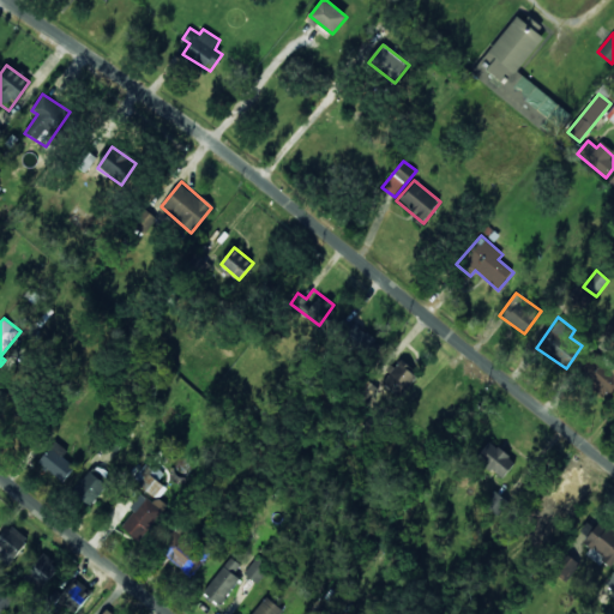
[(613,401),(613,397),(613,371),(590,354),(576,374),(613,401)]
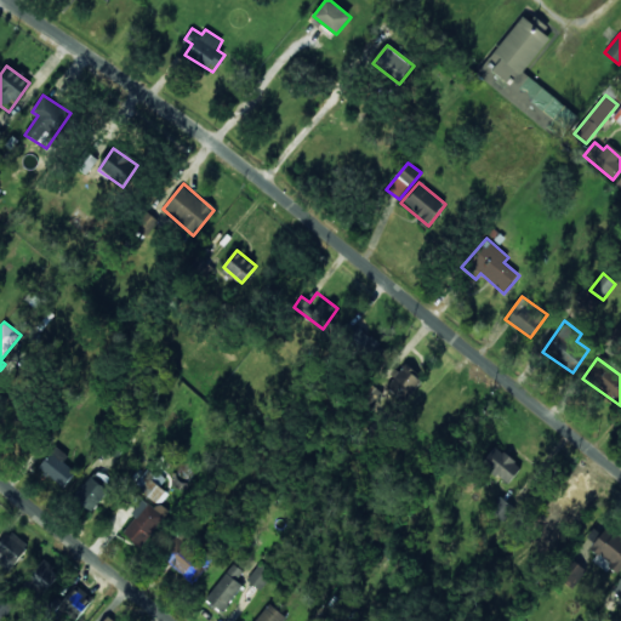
[(425,381),(408,364),(387,383),(403,400),(425,381)]
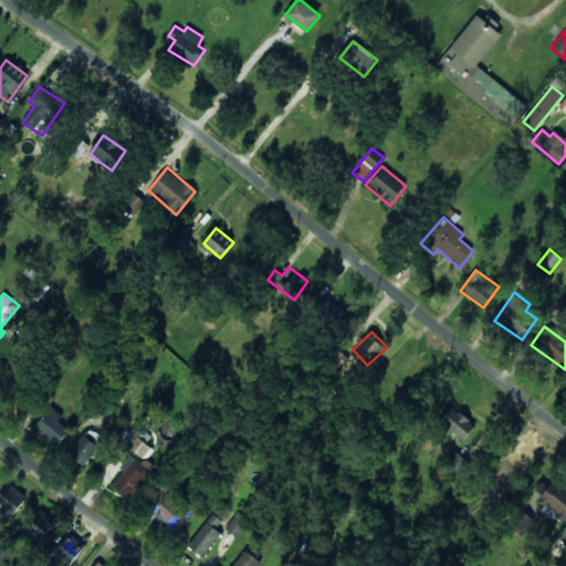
[(58,421),(62,416),(51,406),(35,426),(60,446),(71,431),(58,421)]
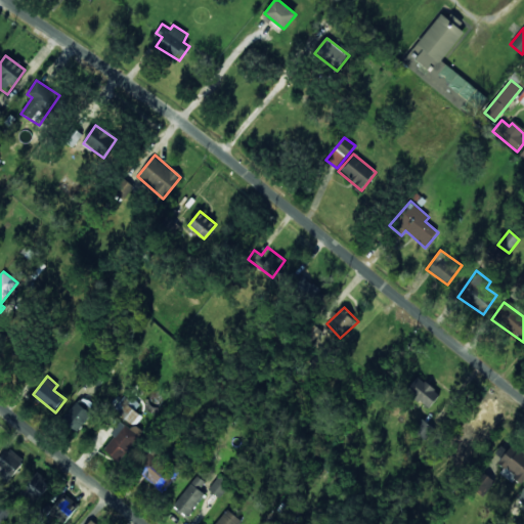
[(430,408),(440,394),(418,377),(407,392),(430,408)]
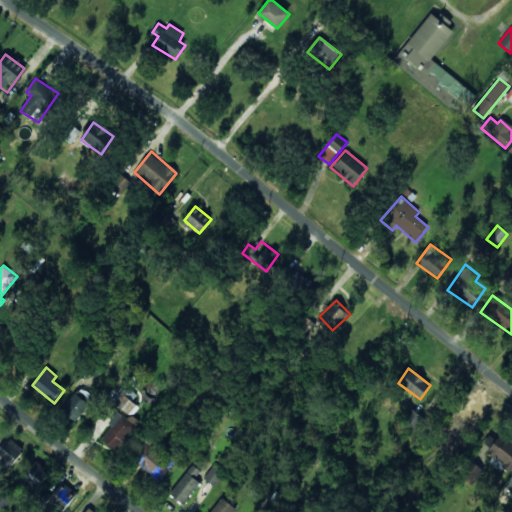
[(139,406),(131,401),(136,395),(123,385),(111,401),(131,416),(139,406)]
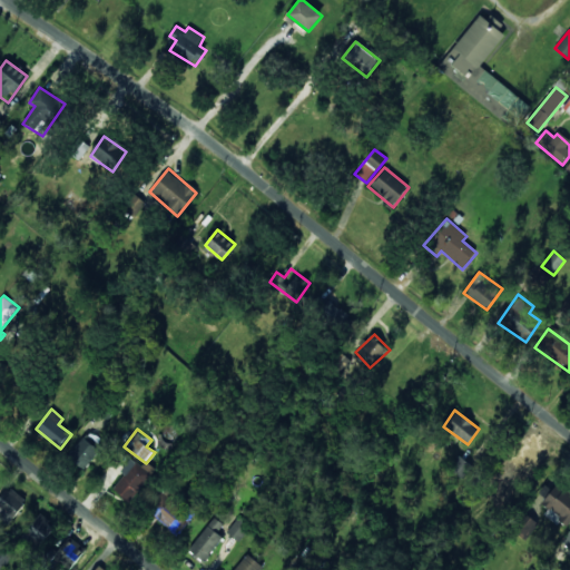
[(69,458),(86,470),(101,448),(84,435),(69,458)]
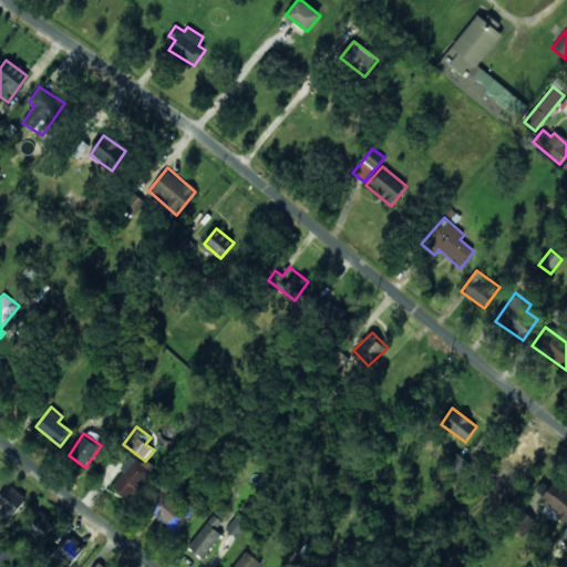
[(129,500),(153,470),(132,454),(120,470),(124,472),(112,486),(129,500)]
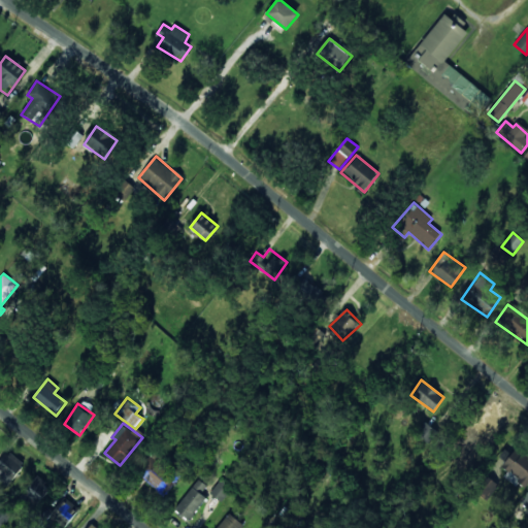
[(417,434),(429,444),(438,432),(426,423),(417,434)]
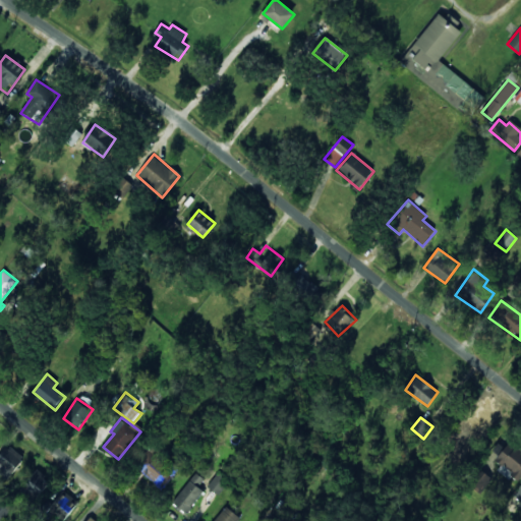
[(519,481),(520,478),(520,451),(502,439),(494,450),(500,454),(496,460),(512,471),(509,475),(519,481)]
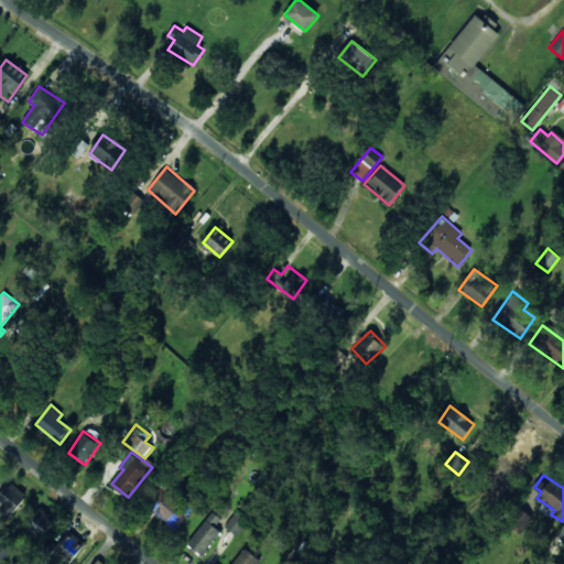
[(0,492),(0,509),(9,517),(26,496),(10,481),(0,492)]
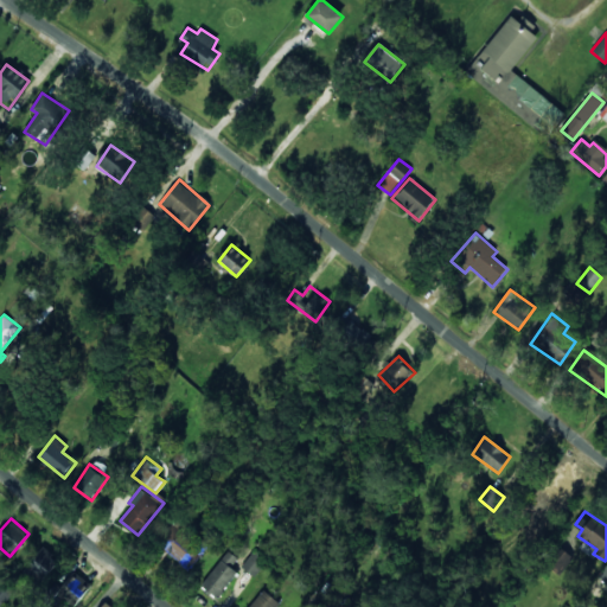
[(155,542),(187,570),(210,547),(197,535),(193,540),(173,522),(155,542)]
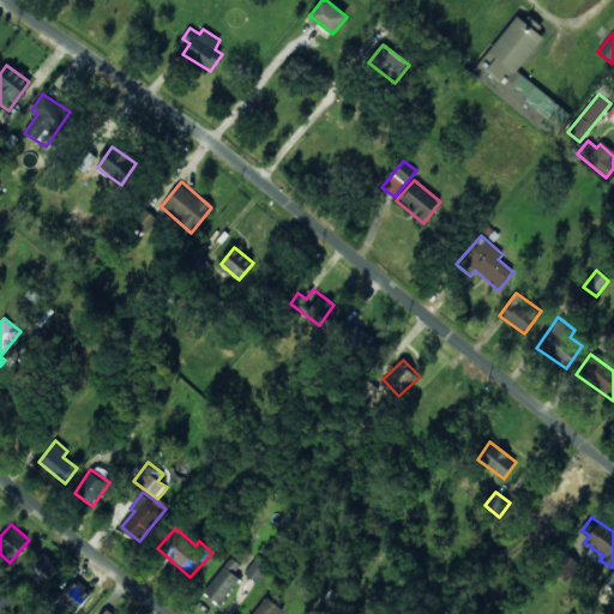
[(40,554),(25,579),(46,590),(60,566),(40,554)]
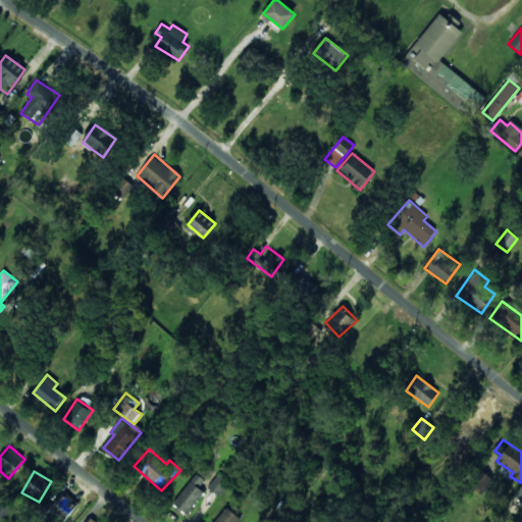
[(491,476),(479,472),(473,488),(485,492),(491,476)]
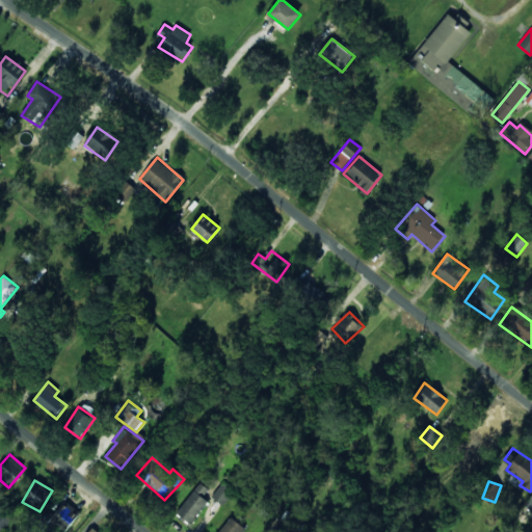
[(209,502),(203,497),(209,489),(202,483),(176,512),(190,524),(209,502)]
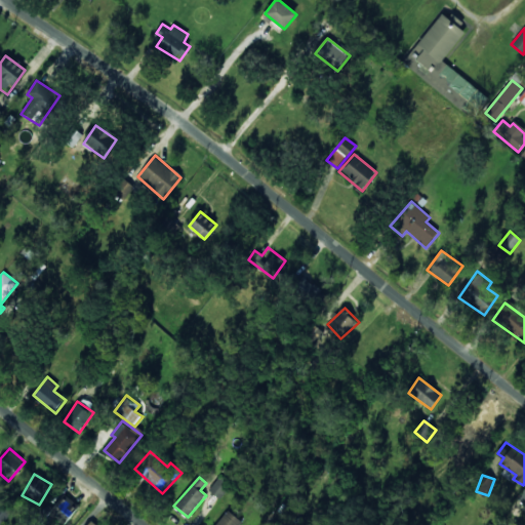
[(231,486),(220,477),(209,489),(219,498),(231,486)]
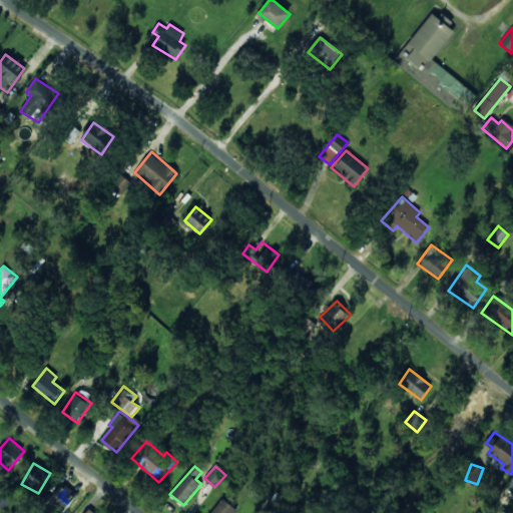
[(51,501),(66,510),(75,493),(60,485),(51,501)]
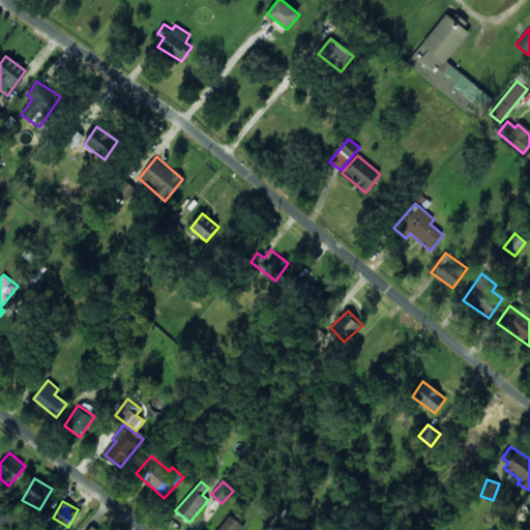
[(0,529),(10,519),(1,509),(0,510),(0,529)]
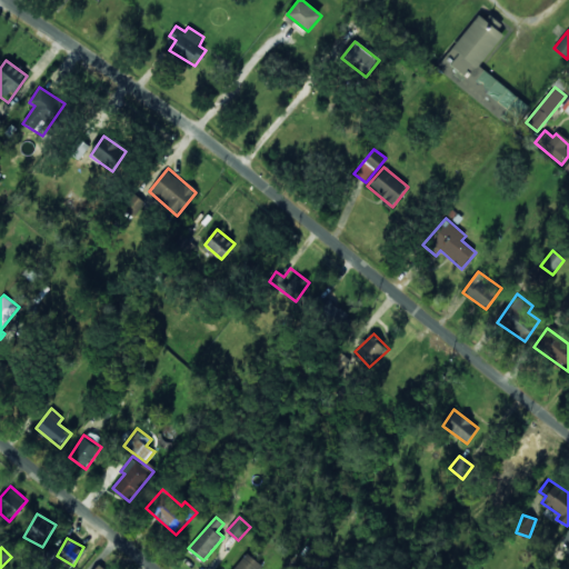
[(233,568),(259,568),(263,566),(247,553),(233,568)]
